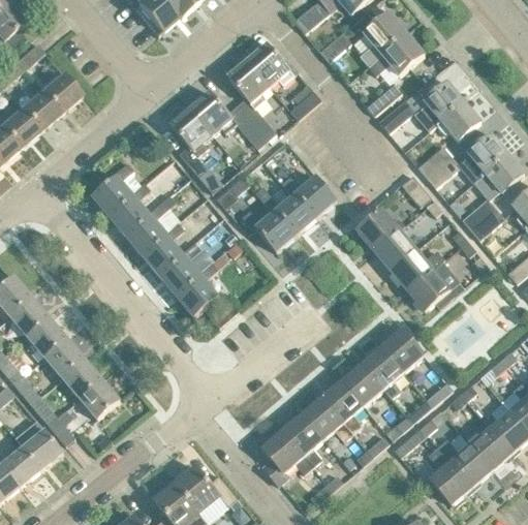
[(140,0),(141,1),(136,5),(160,32),(156,35),(157,36),(179,18),(180,19),(163,0),(140,0)]
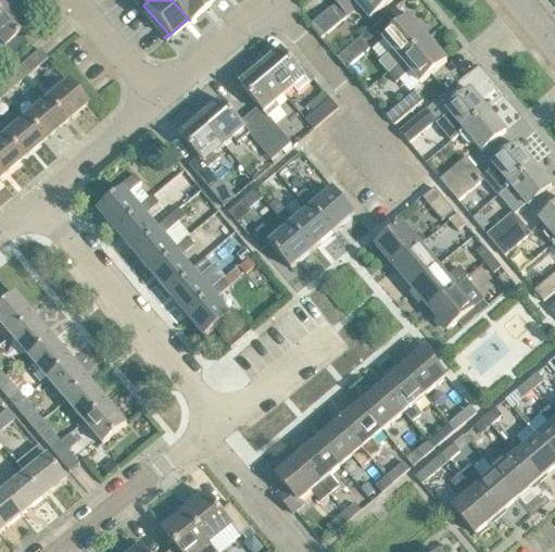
[(210,2),(207,0),(172,0),(189,20),(210,2)]
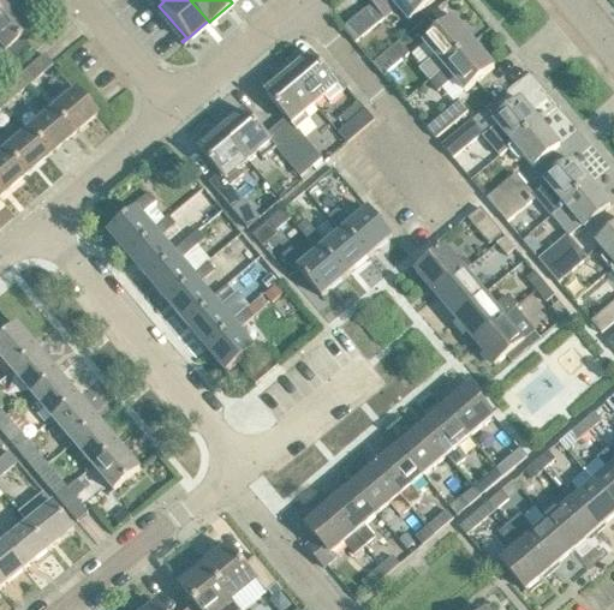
[(341,25),(355,40),(397,4),(409,17),(428,0),(373,0),(364,7),(341,25)]
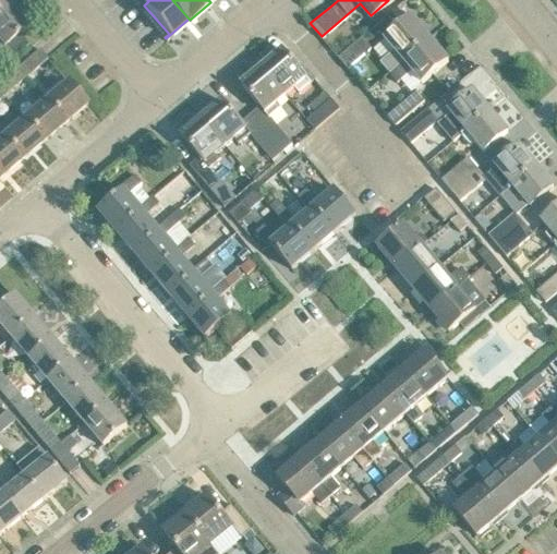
[(0,63),(1,63),(10,56),(26,43),(17,32),(26,24),(8,3),(7,1),(0,7),(0,63)]
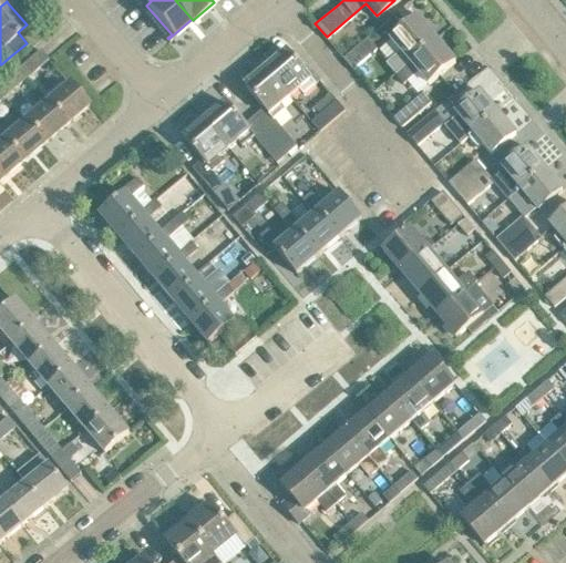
[(394,71),(435,37),(417,14),(389,37),(400,49),(386,61),(394,71)]
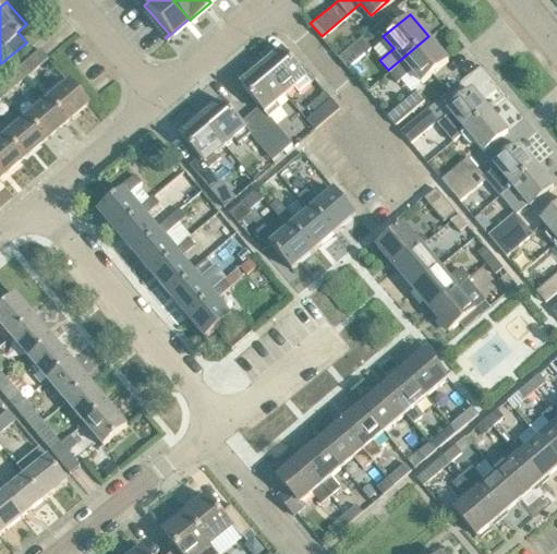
[(371,46),(361,35),(337,56),(347,67),(371,46)]
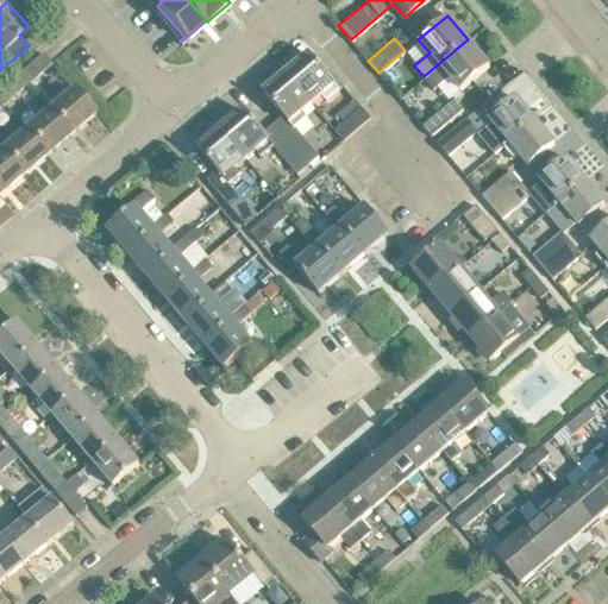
[(459,88),(488,63),(468,39),(424,76),(433,88),(449,75),(459,88)]
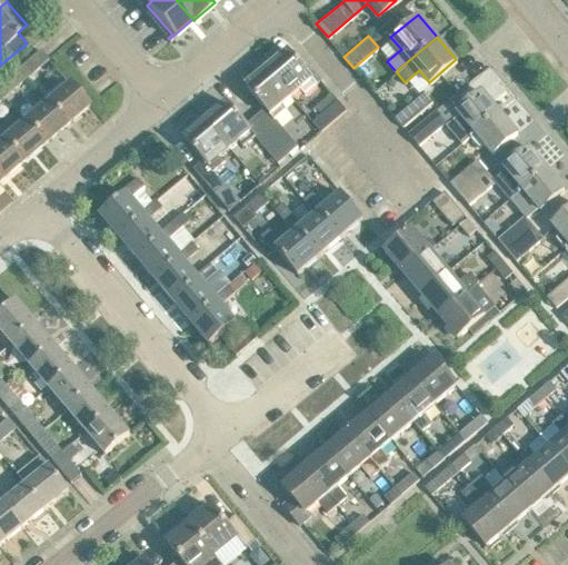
[(25,75),(46,57),(38,47),(17,66),(25,75)]
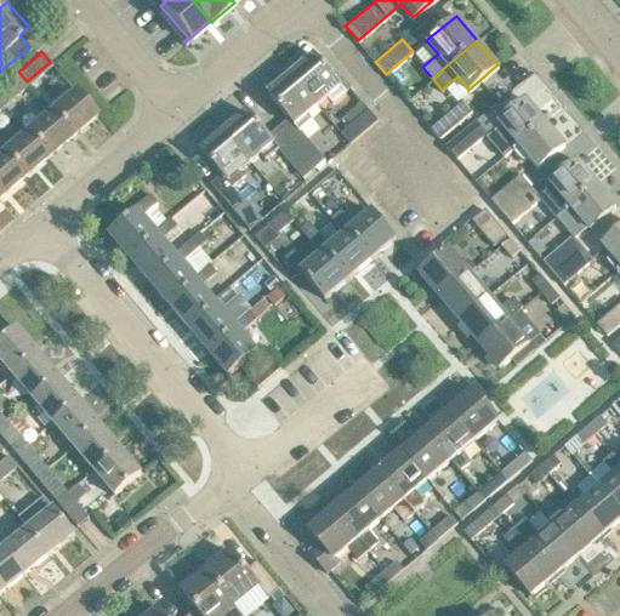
[(335,78),(313,52),(290,72),(317,103),(326,95),(331,101),(350,85),(340,74),(335,78)]
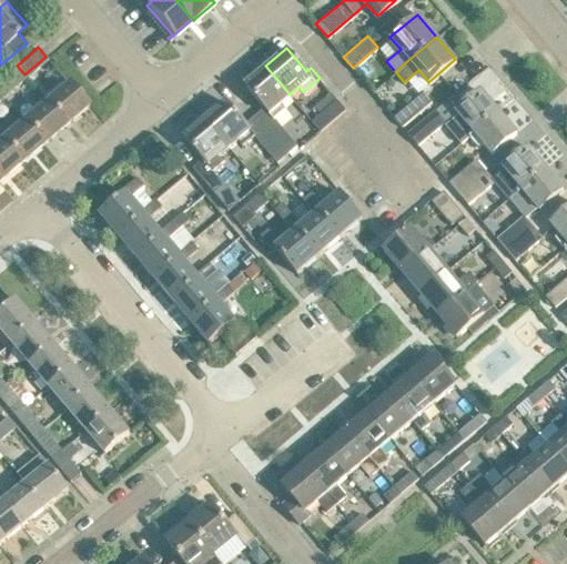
[(9,88),(24,74),(17,66),(1,79),(9,88)]
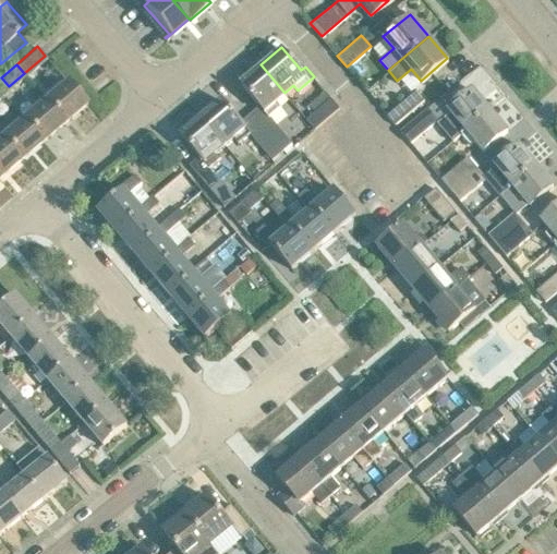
[(285,152),(293,144),(291,141),(268,116),(280,105),(276,99),(285,93),(261,64),(240,82),(258,104),(250,111),(281,149),(282,148),(285,152)]
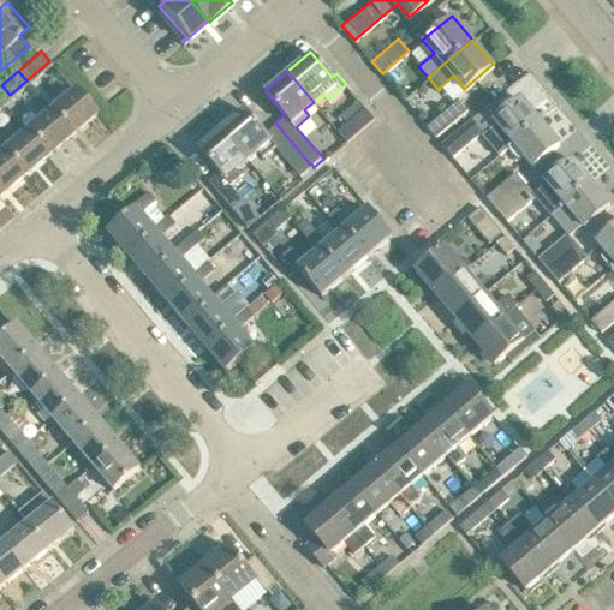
[(71,133),(95,113),(72,87),(48,107),(71,133)]
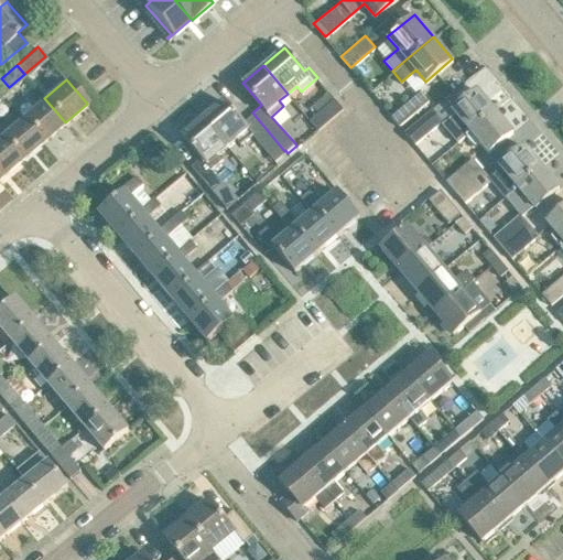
[(456,140),(464,133),(494,108),(477,88),(451,110),(453,112),(442,122),(456,140)]
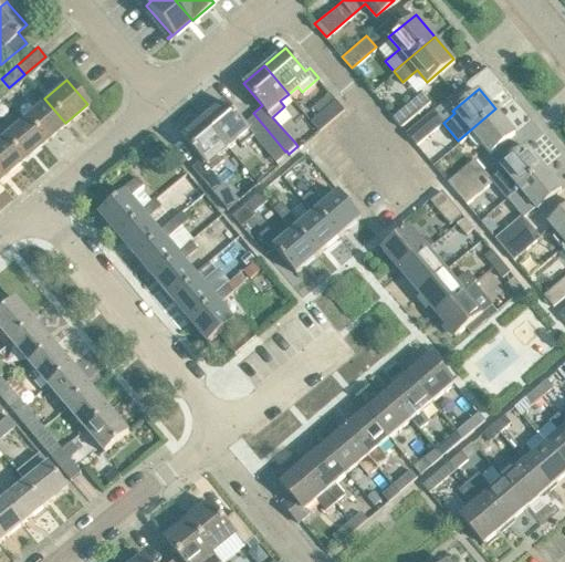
[(400,125),(417,111),(429,101),(420,90),(408,100),(391,114),(400,125)]
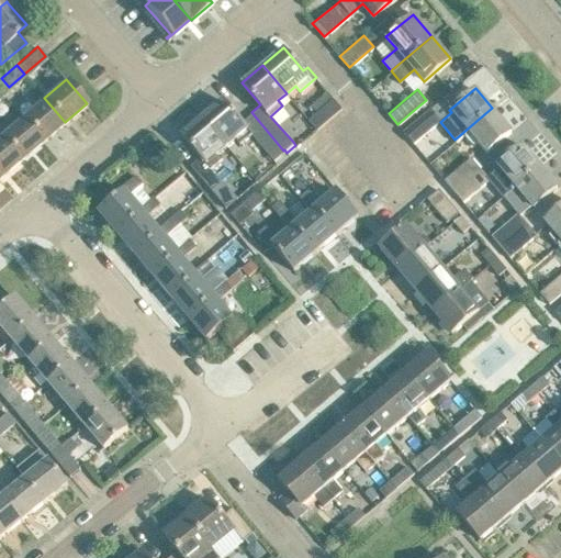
[(42,141),(65,122),(44,98),(22,116),(42,141)]
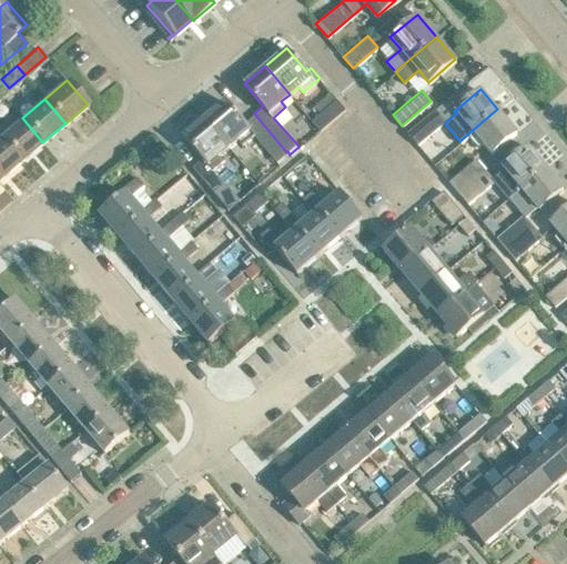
[(320,130),(325,126),(345,109),(336,99),(311,120),(320,130)]
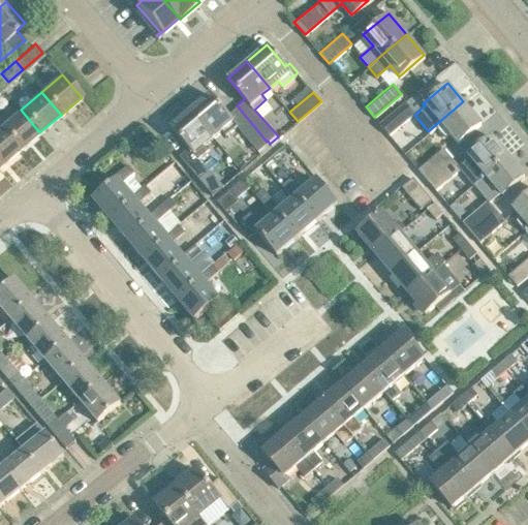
[(227,114),(210,93),(190,110),(213,135),(220,129),(224,134),(237,125),(247,137),(257,150),(267,142),(237,105),(227,114)]
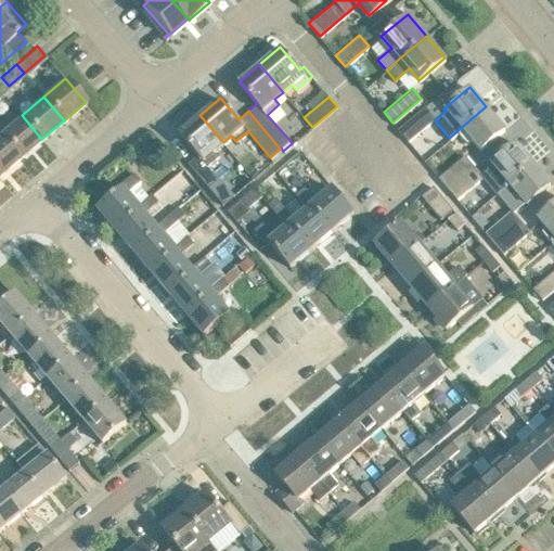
[(408,140),(424,126),(434,117),(424,106),(414,115),(398,129),(408,140)]
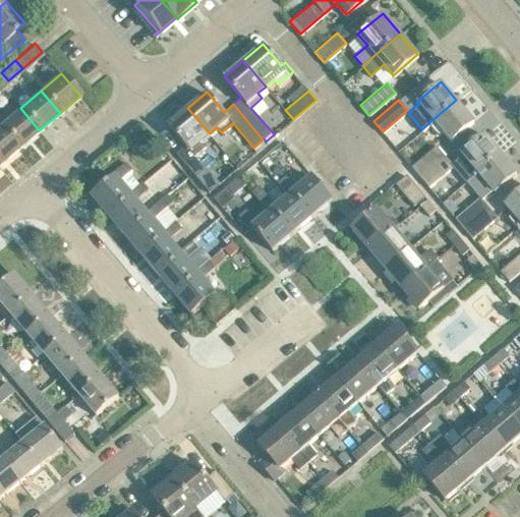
[(450,140),(473,120),(456,100),(428,123),(438,133),(442,130),(450,140)]
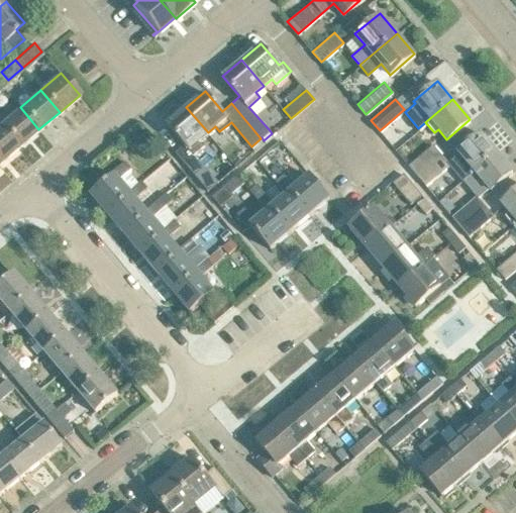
[(18,146),(38,129),(20,107),(0,124),(18,146)]
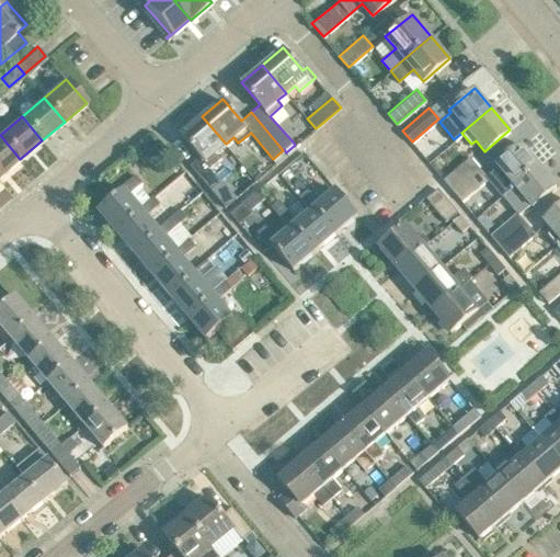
[(210,189),(220,180),(209,167),(221,157),(216,151),(226,144),(202,116),(181,134),(200,156),(190,163),(210,189)]
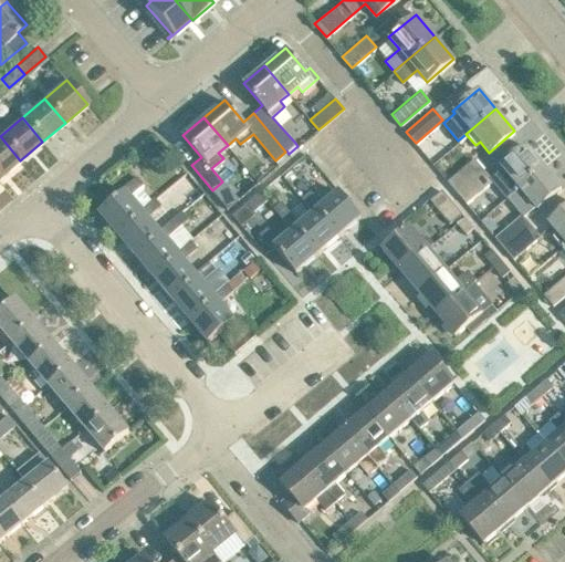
[(0,177),(20,160),(0,136),(0,177)]
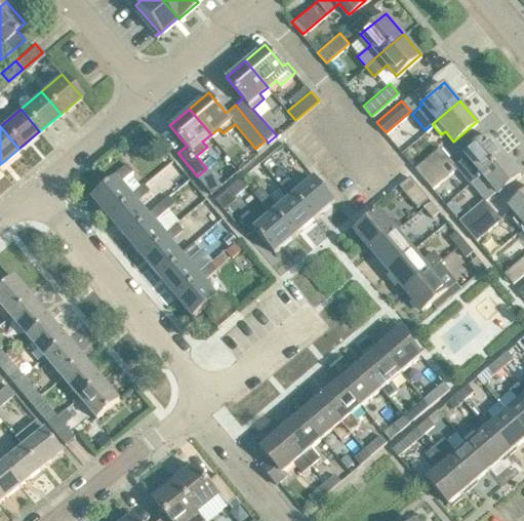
[(471,183),(505,154),(487,133),(464,154),(465,155),(454,163),(457,166),(456,166),(471,183)]
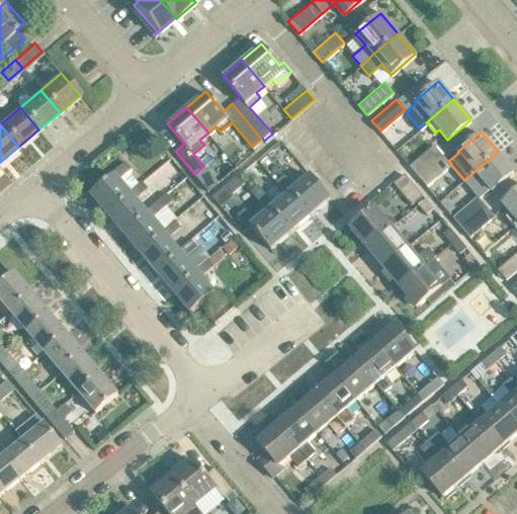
[(418,176),(443,155),(434,144),(409,165),(411,167),(418,176)]
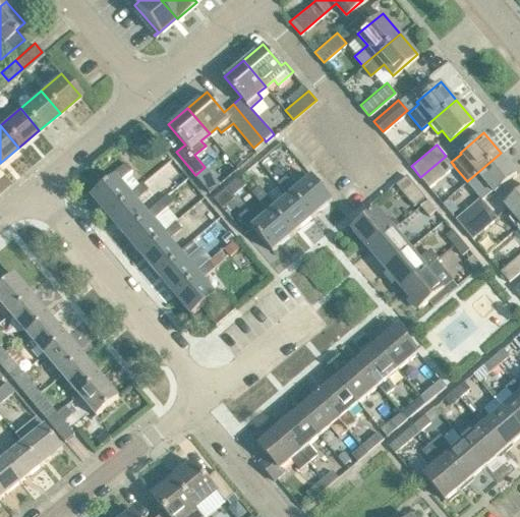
[(467,181),(480,196),(481,197),(492,189),(493,191),(517,171),(501,153),(467,181)]
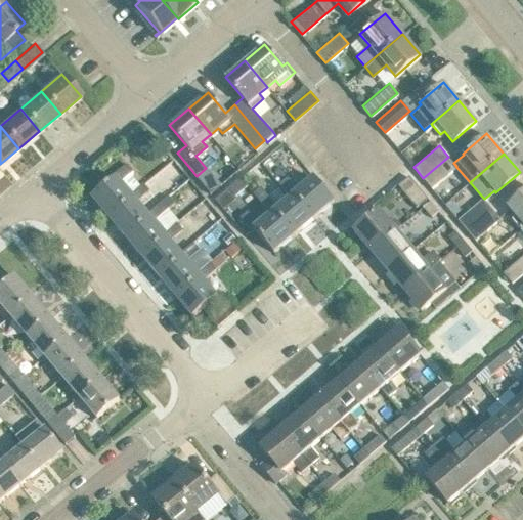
[(456,166),(453,163),(448,157),(423,178),(431,187),(431,186),(455,166),(456,166)]
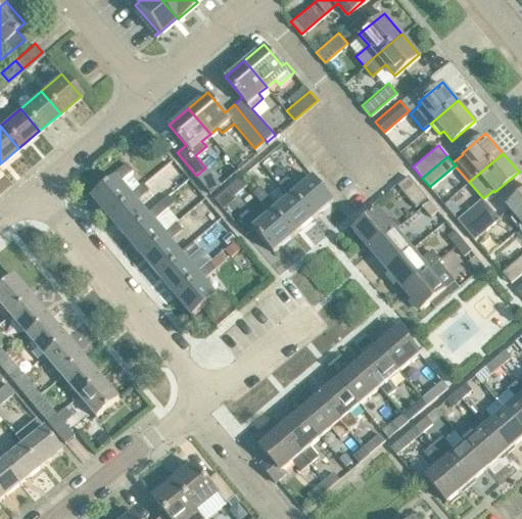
[(106,214),(131,193),(120,180),(132,169),(126,161),(112,174),(114,176),(91,195),(106,214)]
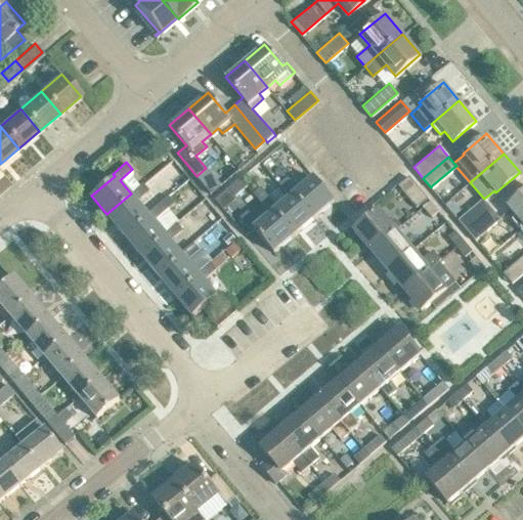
[(291,197),(310,219),(333,200),(312,175),(297,189),(286,176),(279,182),(291,197)]
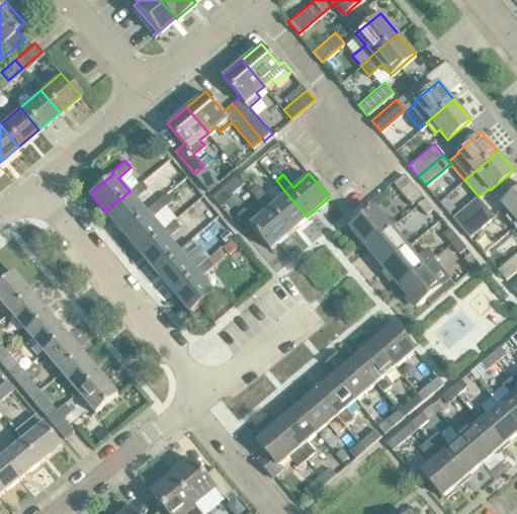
[(411,203),(422,194),(404,173),(393,182),(411,203)]
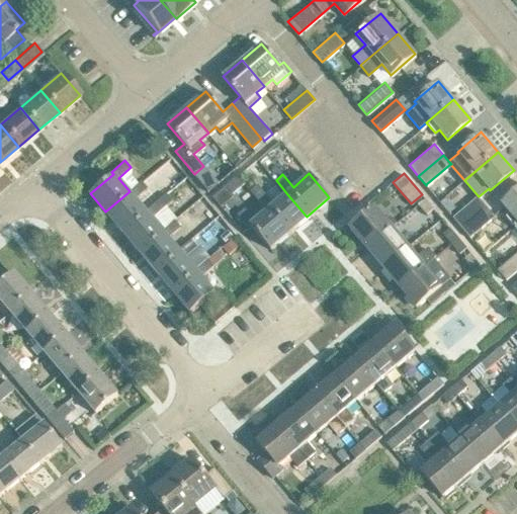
[(232,192),(244,181),(237,174),(225,184),(232,192)]
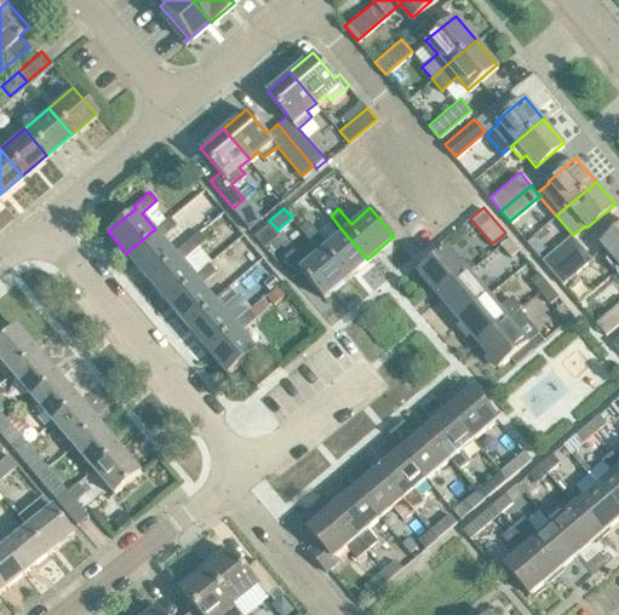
[(145,276),(173,252),(161,237),(177,225),(170,217),(155,229),(126,253),(145,276)]
